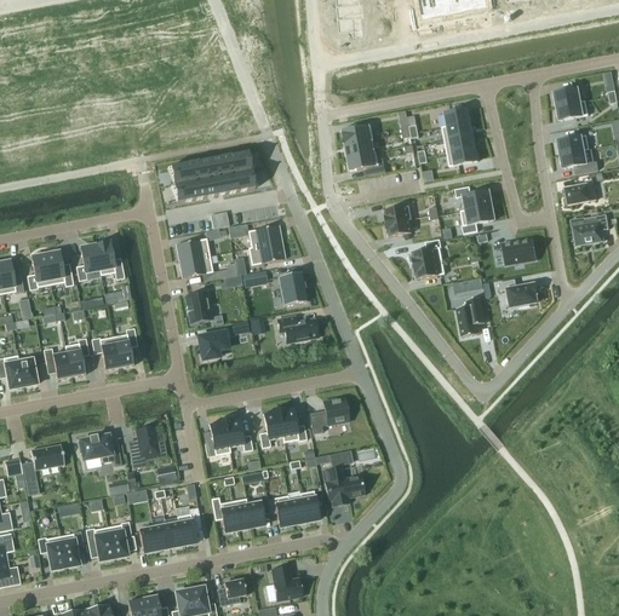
[(419,0),(423,17),(436,15),(434,0),(419,0)]
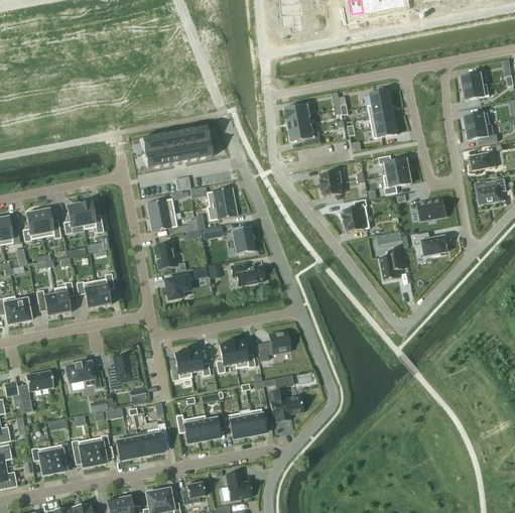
[(361,0),(363,12),(374,10),(372,0),(361,0)]
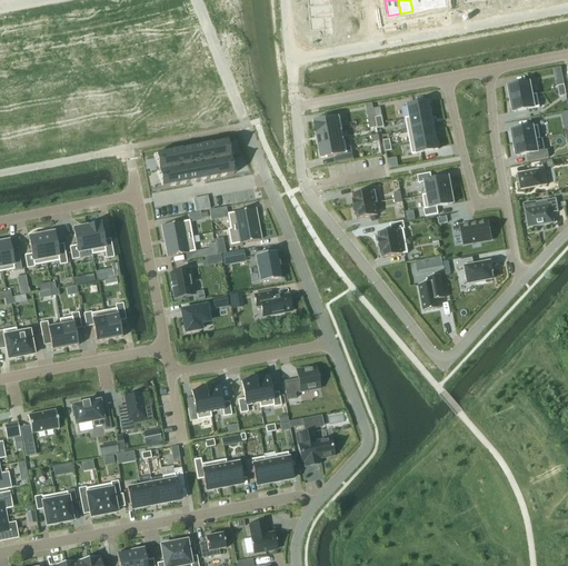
[(410,0),(412,11),(425,9),(422,0),(410,0)]
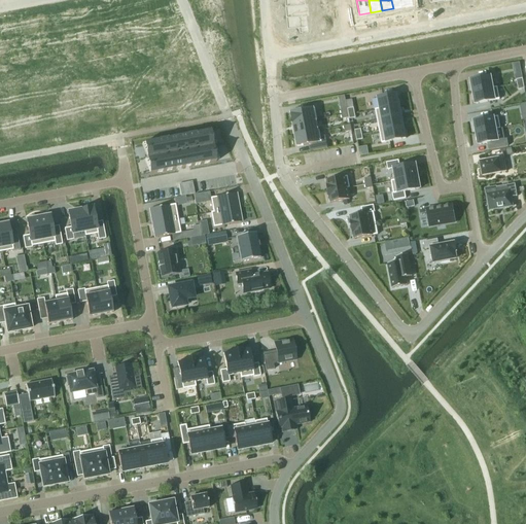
[(391,0),(393,8),(404,6),(402,0),(391,0)]
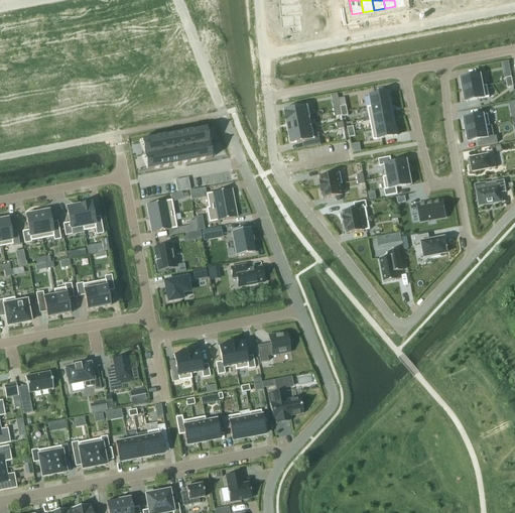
[(300,2),(280,3),(281,14),(301,12),(300,2)]
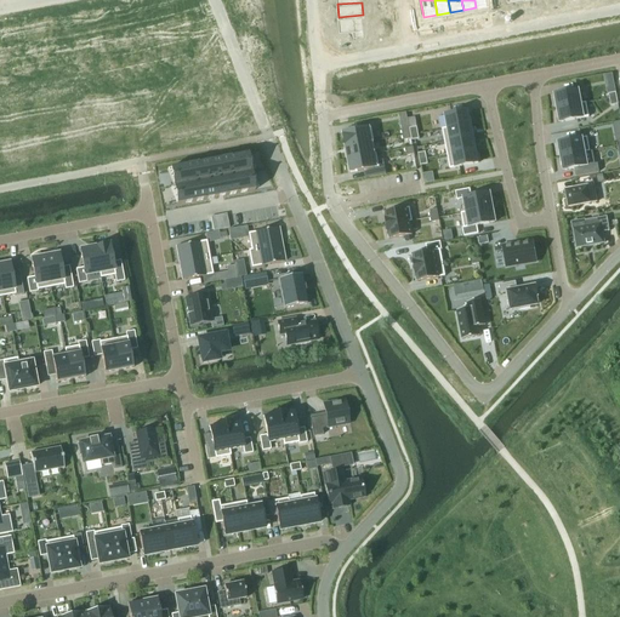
[(363,15),(339,17),(340,32),(341,32),(354,30),(354,35),(365,35),(364,29),(363,15)]
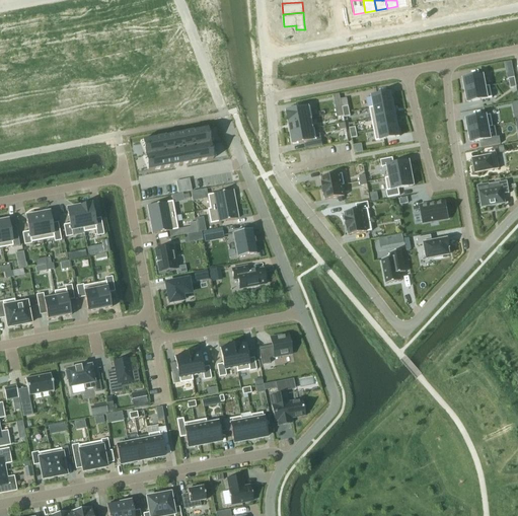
[(0,46),(10,45),(6,24),(0,24),(0,46)]
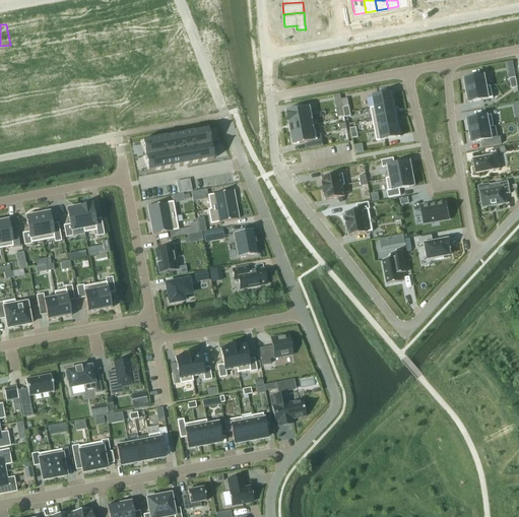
[(484,72),(465,76),(467,88),(487,84),(484,72)]
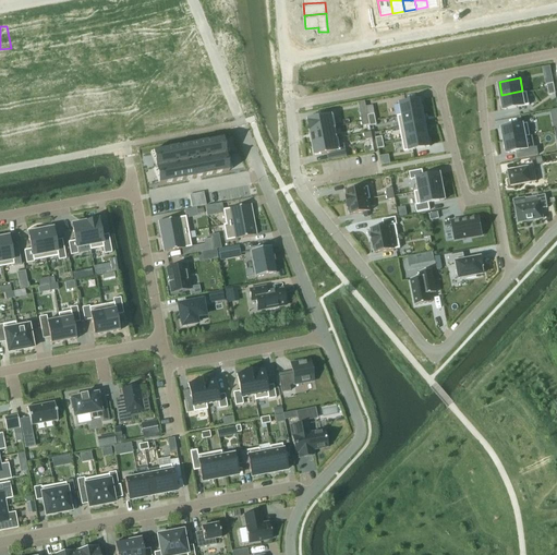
[(522,91),(501,95),(505,107),(525,104),(522,91)]
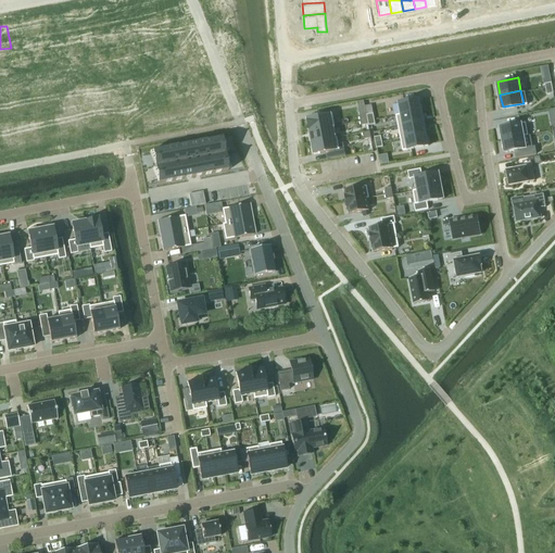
[(420,96),(400,100),(402,112),(423,108),(420,96)]
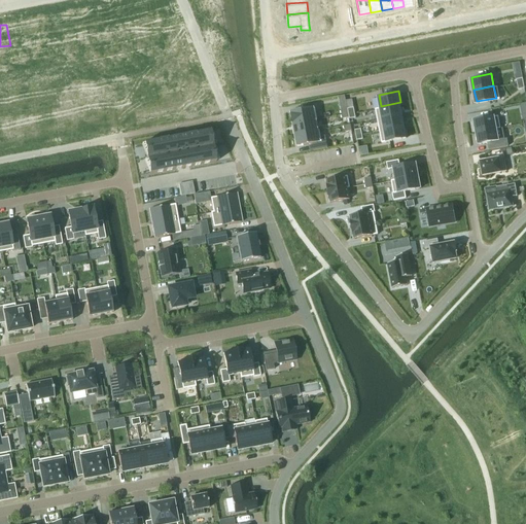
[(381,106),(376,106),(378,117),(402,113),(400,102),(381,106)]
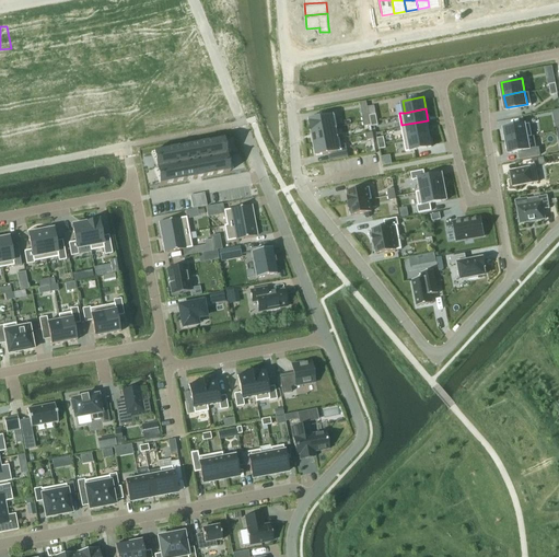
[(480,116),(479,109),(455,116),(457,123),(480,116)]
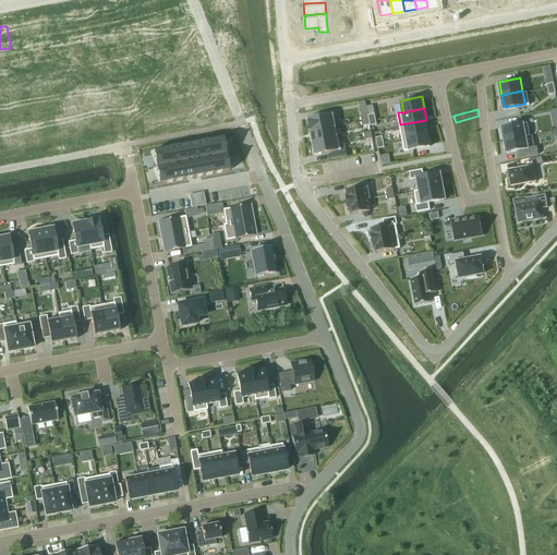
[(335,111),(310,117),(312,129),(335,124),(337,124),(335,111)]
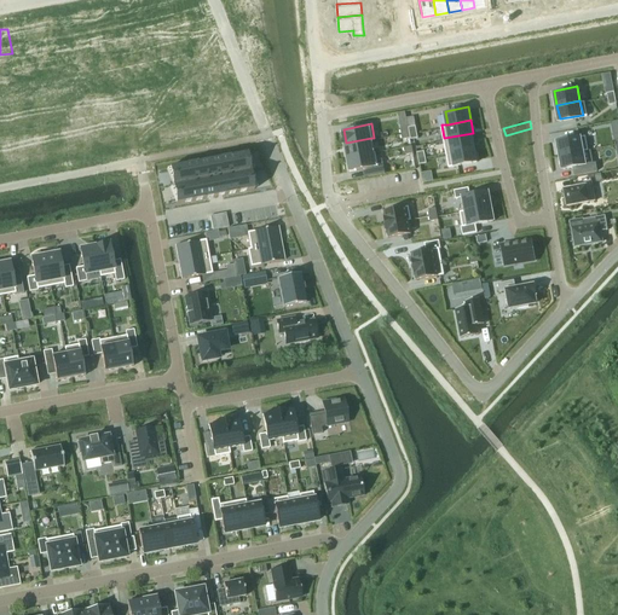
[(473,133),(444,138),(448,151),(475,146),(473,133)]
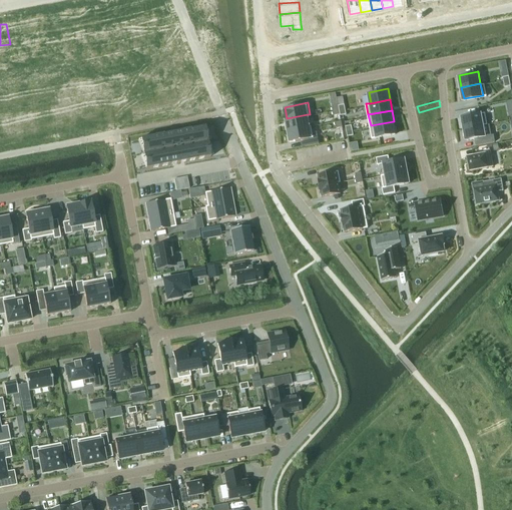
[(486,110),(462,115),(464,126),(483,123),(484,123),(488,122),(486,110)]
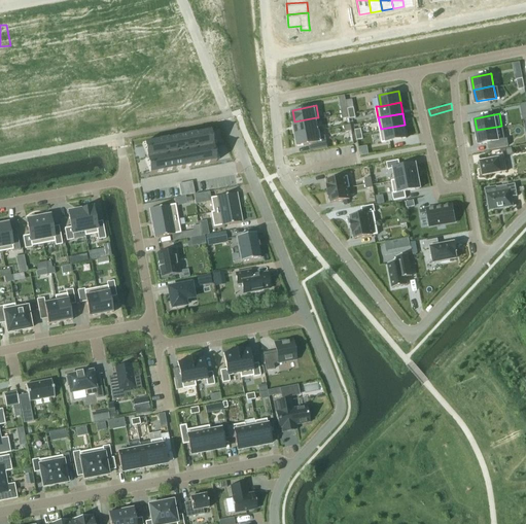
[(440,118),(442,129),(454,127),(452,116),(440,118)]
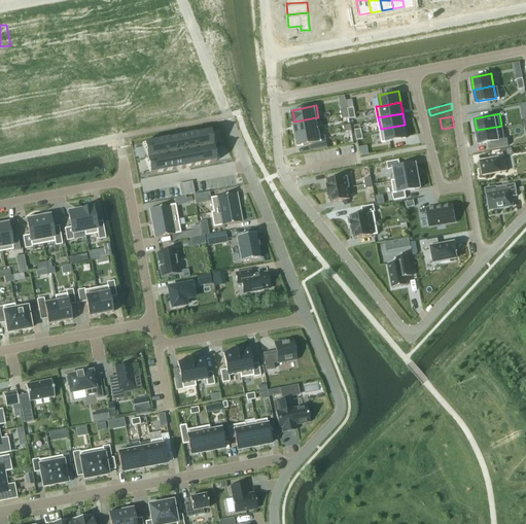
[(316,117),(294,121),(296,132),(318,128),(316,117)]
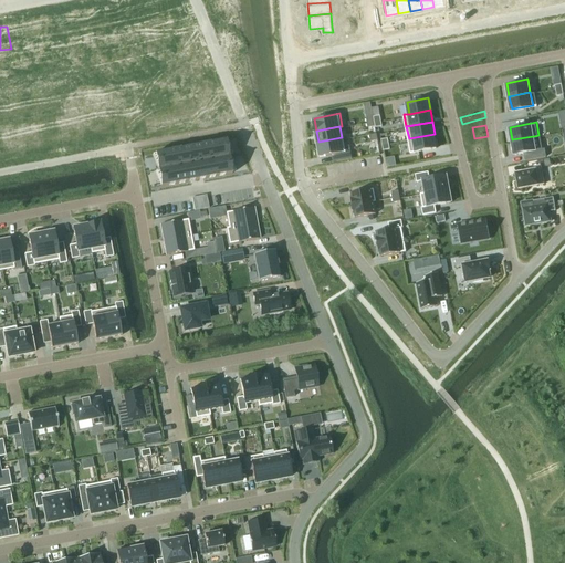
[(435,134),(409,138),(411,150),(437,146),(435,134)]
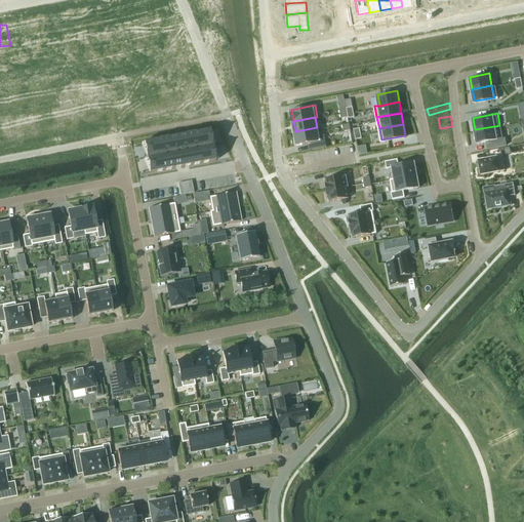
[(295,131),(297,143),(321,138),(319,126),(317,127),(295,131)]
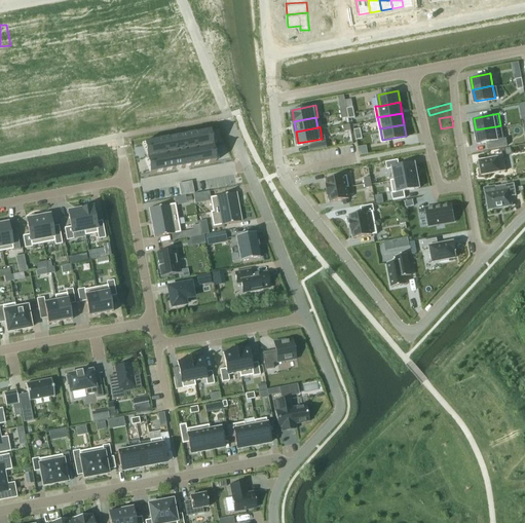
[(495,126),(476,129),(479,142),(498,138),(495,126)]
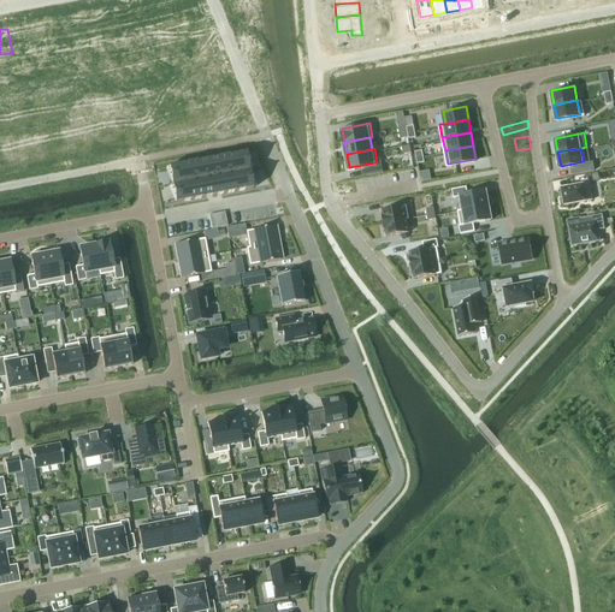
[(244,153),(167,168),(173,203),(252,189),(244,153)]
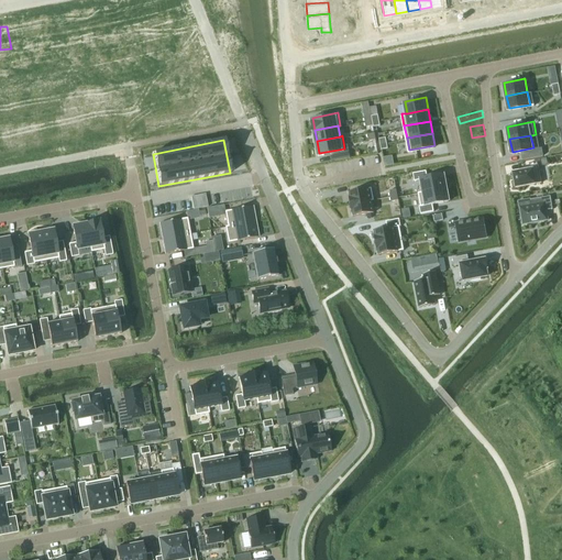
[(480,146),(466,150),(469,161),(482,157),(480,146)]
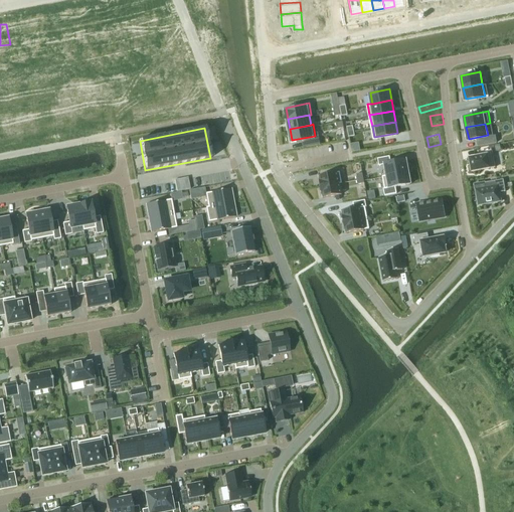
[(486,153),(470,156),(473,169),(496,164),(493,145),(485,147),(486,153)]
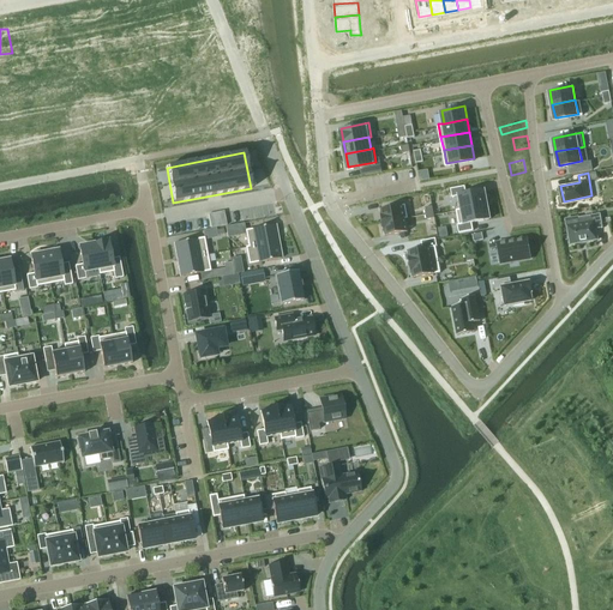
[(466,183),(451,186),(454,194),(460,193),(463,206),(487,201),(485,187),(467,191),(466,183)]
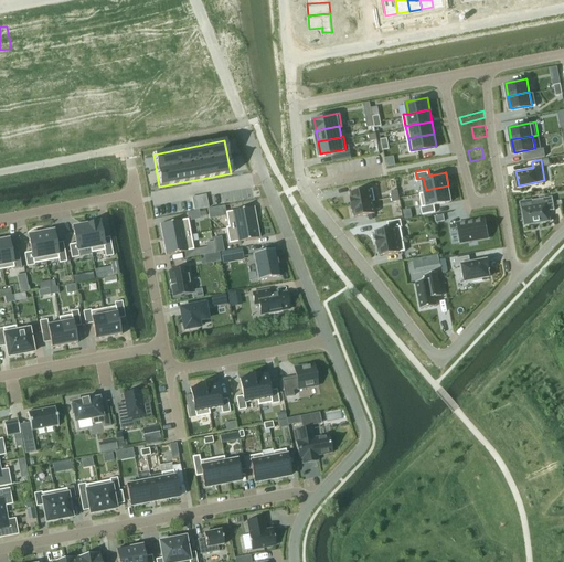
[(373,186),(350,190),(352,202),(373,199),(376,199),(373,186)]
